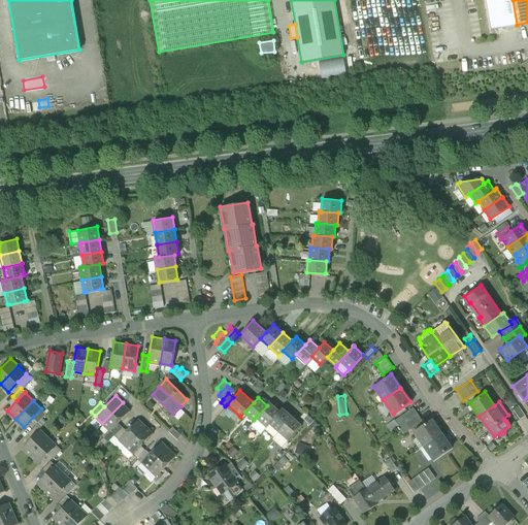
[(123,402),(102,423),(109,430),(118,421),(130,409),(123,402)]
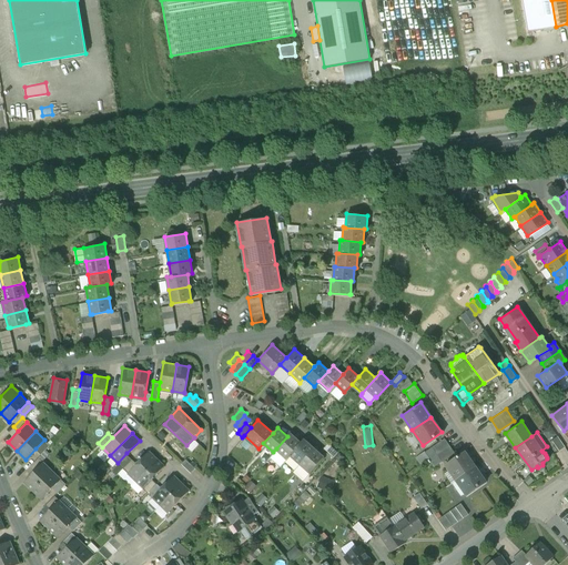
[(287,436),(276,449),(270,455),(281,464),(286,457),(290,454),(300,442),(290,433),(287,436)]
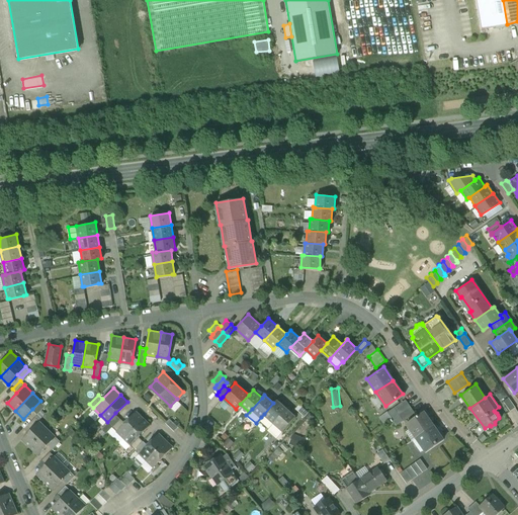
[(515,406),(508,396),(503,400),(510,410),(515,406)]
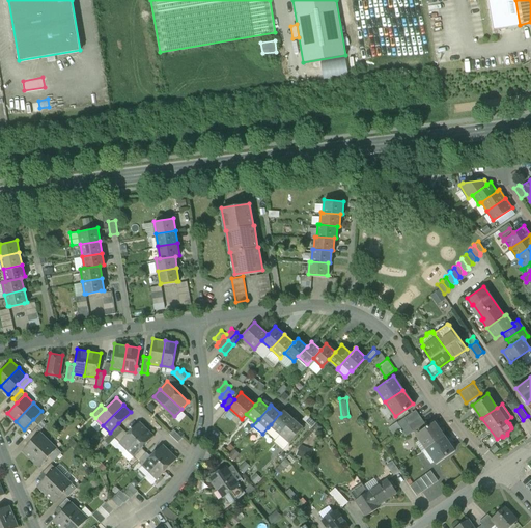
[(409,422),(420,415),(415,408),(396,421),(400,427),(409,422)]
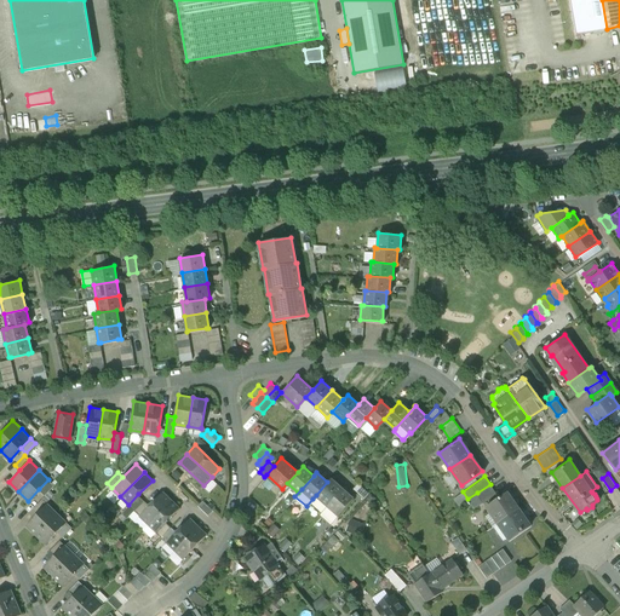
[(327,482),(316,495),(327,505),(342,488),(331,478),(327,482)]
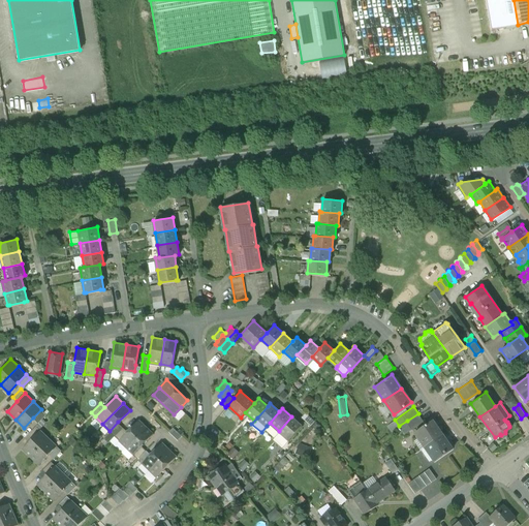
[(41,409),(33,418),(38,422),(47,413),(41,409)]
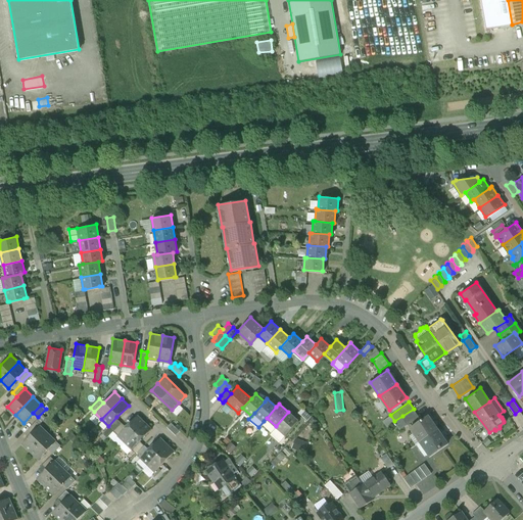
[(311,415),(301,407),(297,411),(306,419),(311,415)]
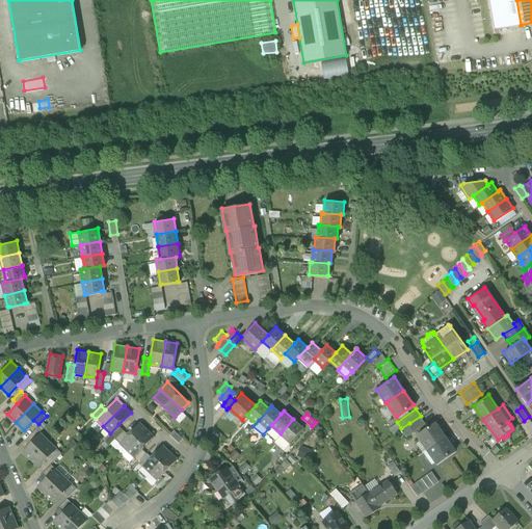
[(421,416),(409,423),(414,430),(425,422),(421,416)]
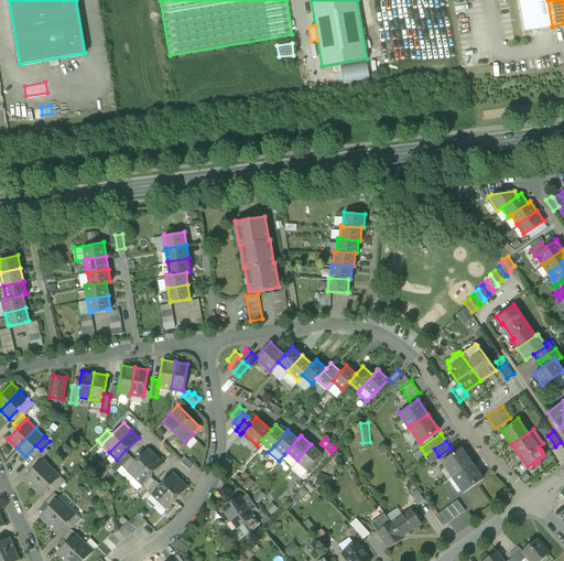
[(311,444),(297,460),(307,468),(321,453),(311,444)]
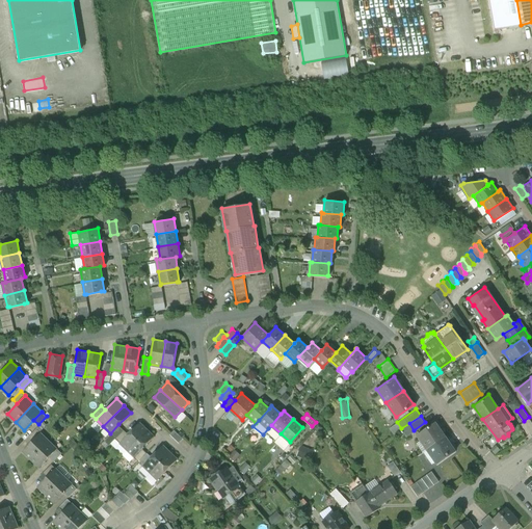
[(120,442),(127,449),(147,428),(139,421),(128,433),(120,442)]
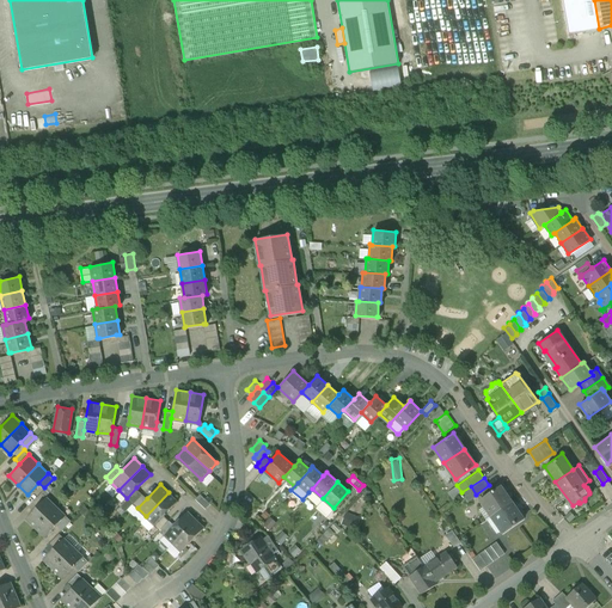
[(500,484),(479,498),(490,515),(510,501),(500,484)]
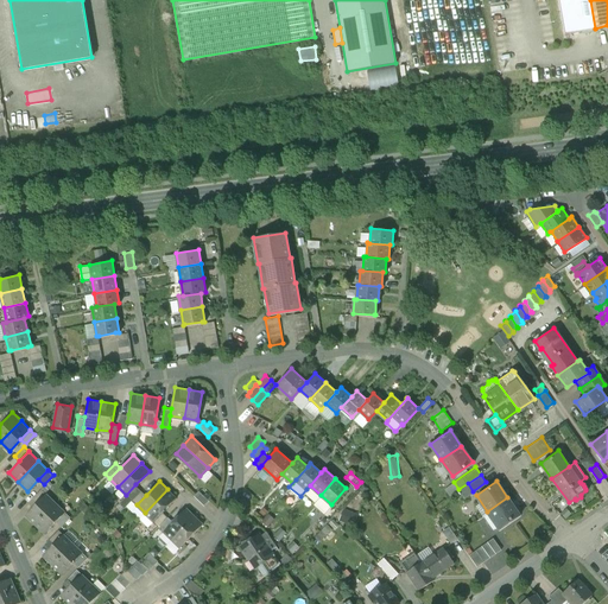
[(135,484),(126,495),(132,500),(141,489),(135,484)]
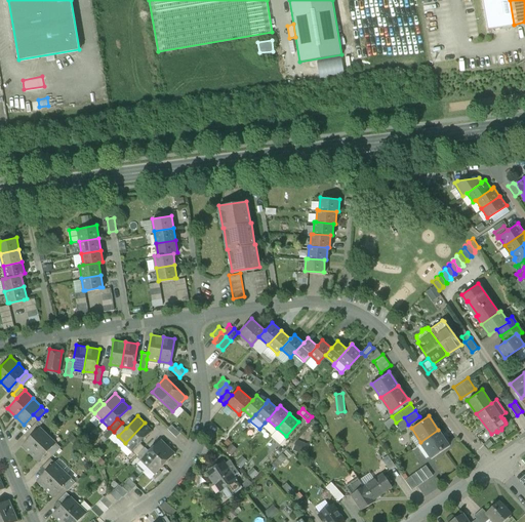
[(36,422),(27,430),(32,434),(40,426),(36,422)]
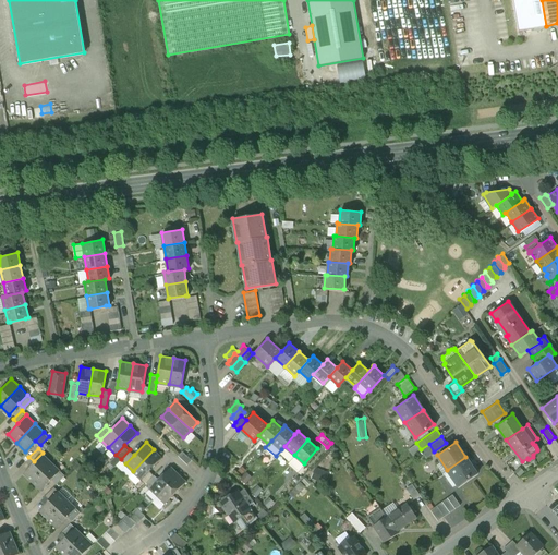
[(130,449),(121,459),(125,463),(134,455),(130,449)]
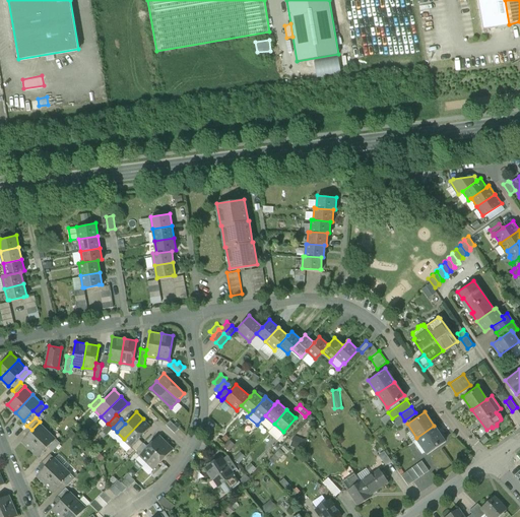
[(143,418),(124,439),(131,446),(139,437),(150,425),(143,418)]
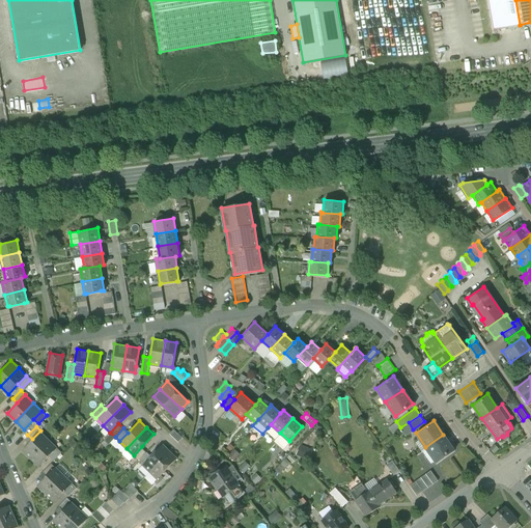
[(183,436),(173,427),(169,432),(178,441),(183,436)]
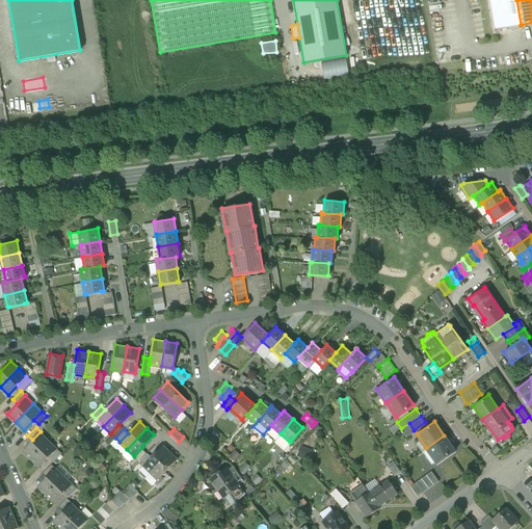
[(32,440),(22,450),(30,458),(49,440),(41,431),(32,440)]
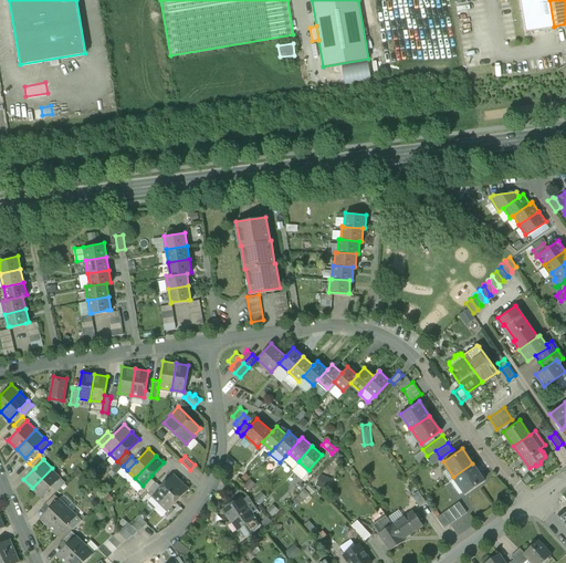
[(472,464),(453,477),(464,492),(483,479),(472,464)]
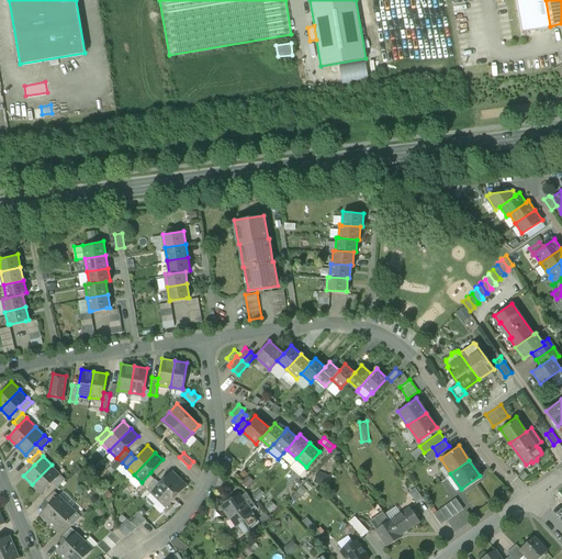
[(52,465),(32,484),(41,493),(52,482),(60,472),(52,465)]
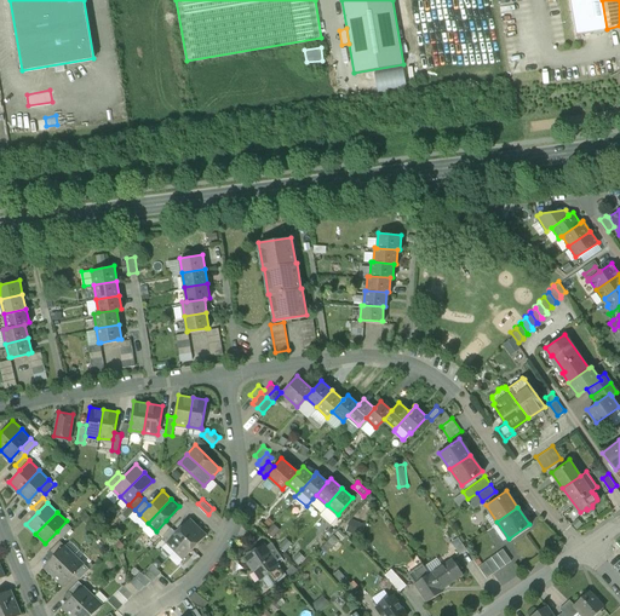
[(176,530),(166,541),(174,550),(199,525),(190,517),(176,530)]
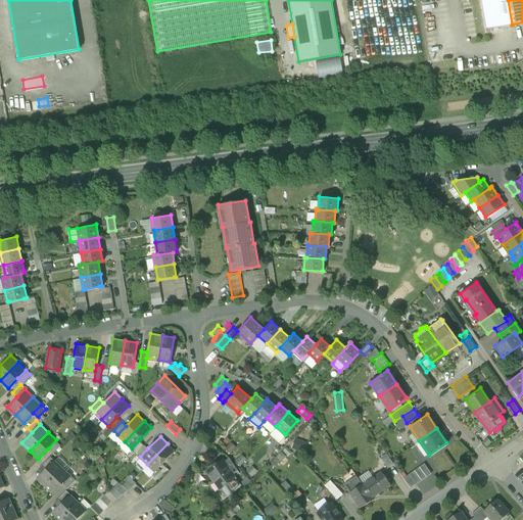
[(56,439),(48,448),(52,453),(60,443),(56,439)]
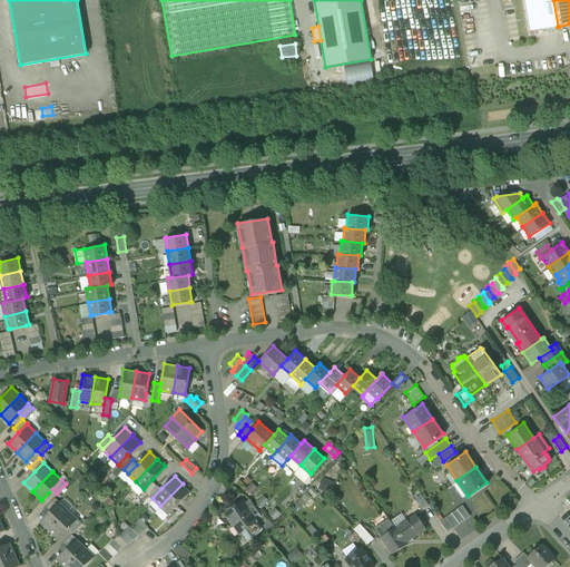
[(153,479),(144,489),(148,494),(157,484),(153,479)]
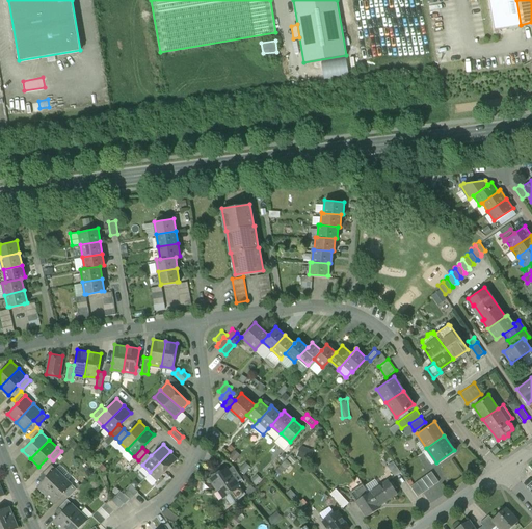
[(147,451),(138,460),(142,465),(151,455),(147,451)]
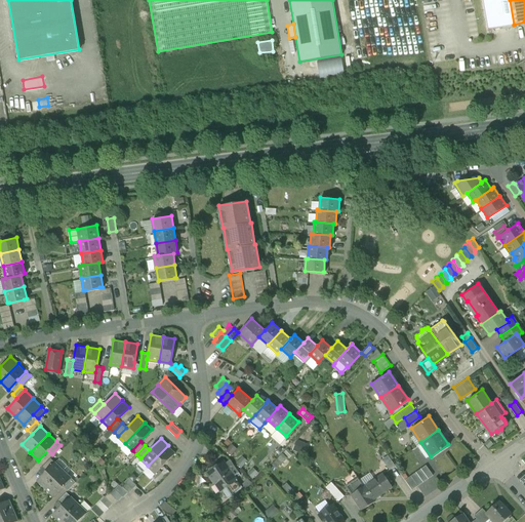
[(168,445),(148,466),(155,472),(175,451),(168,445)]
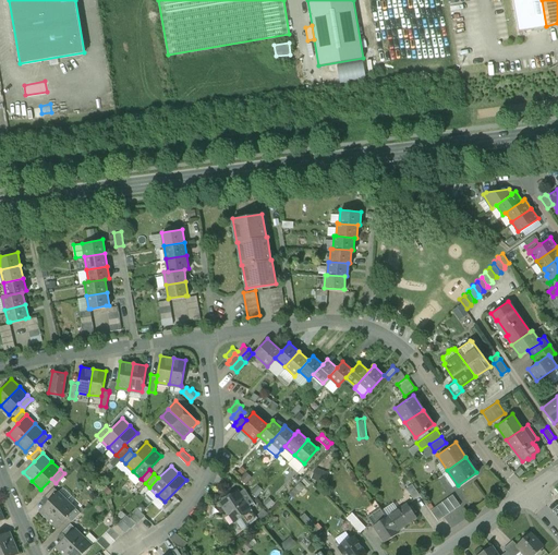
[(300,480),(292,489),(294,491),(298,489),(299,491),(304,484),(300,480)]
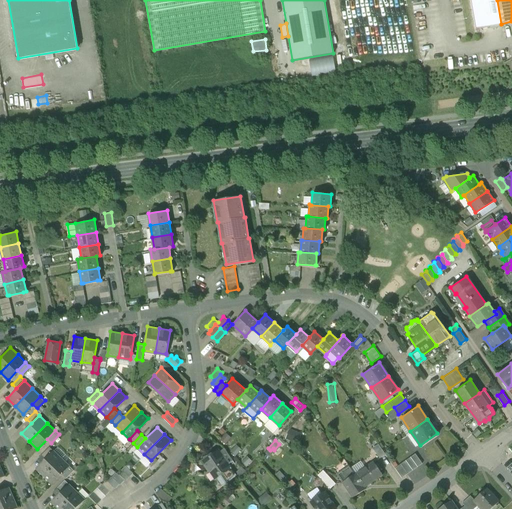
[(378,443),(372,447),(379,456),(385,452),(378,443)]
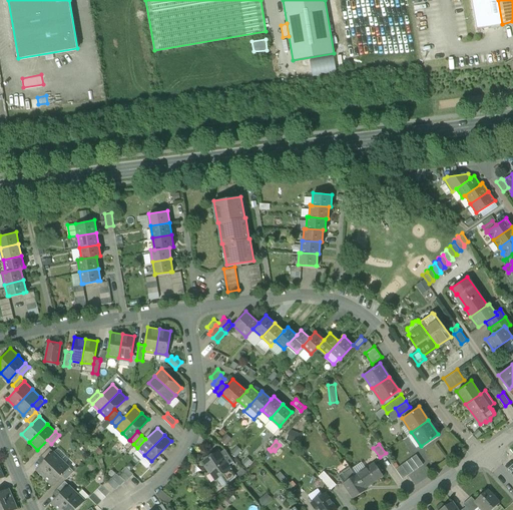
[(49,446),(41,454),(45,458),(53,450),(49,446)]
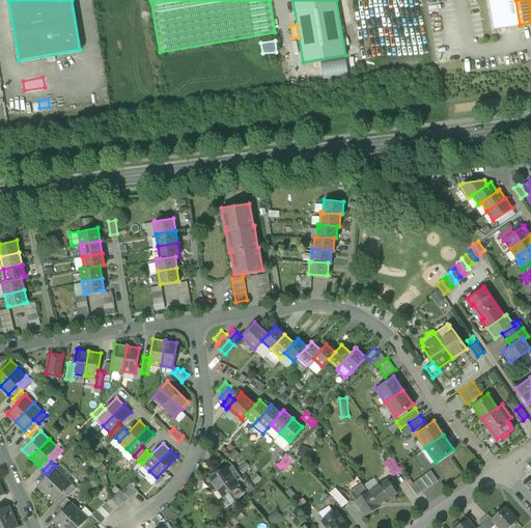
[(242,476),(232,463),(226,467),(235,480),(242,476)]
